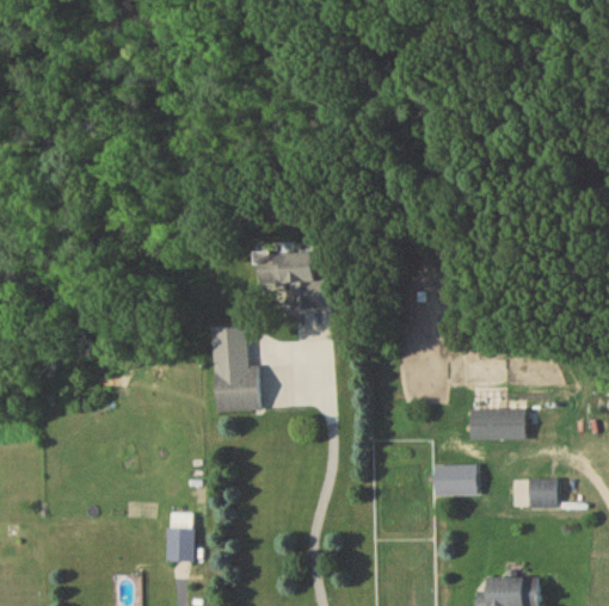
[(331,305),(331,276),(315,277),(315,251),(259,252),(260,284),(293,284),(293,307),(331,305)]
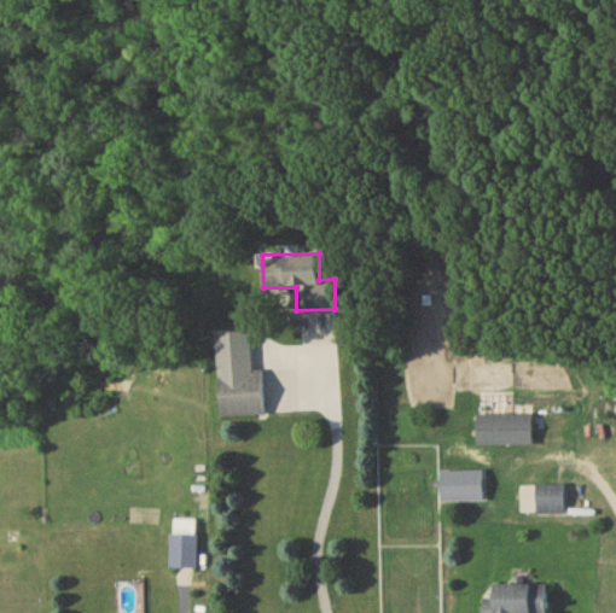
[(219,371),(219,415),(263,414),(262,369),(219,371)]
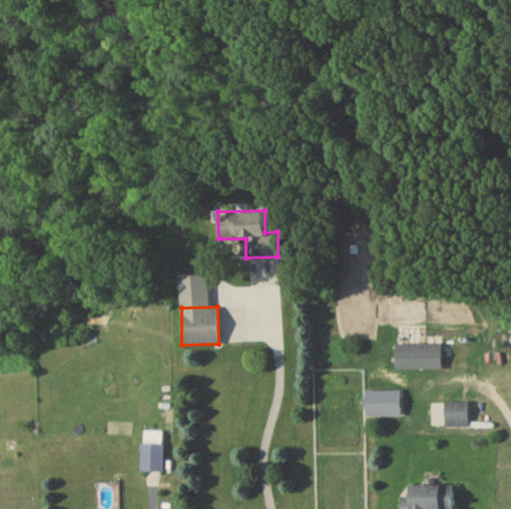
[(441,343),(394,343),(394,369),(441,369),(441,343)]
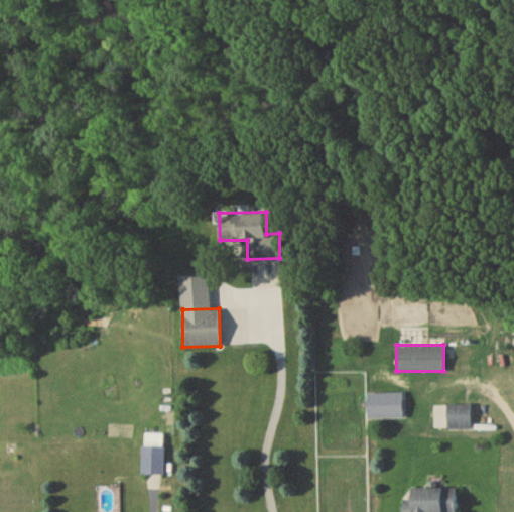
[(470,428),(470,403),(445,403),(445,428),(470,428)]
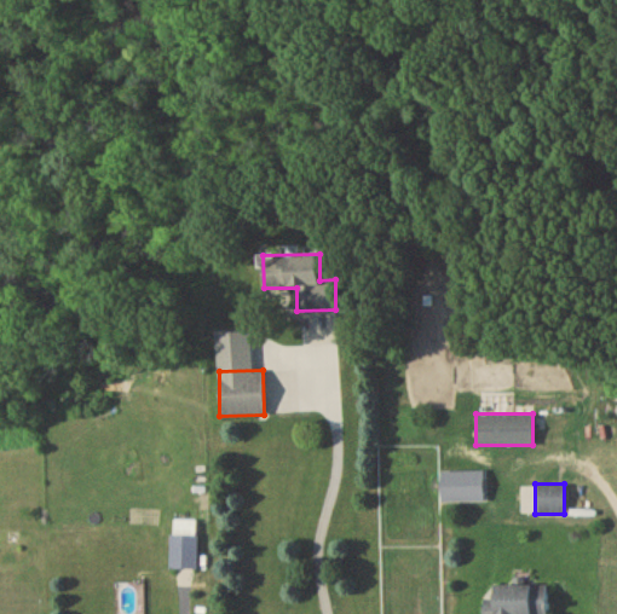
[(171,568),(196,568),(196,520),(171,520),(171,568)]
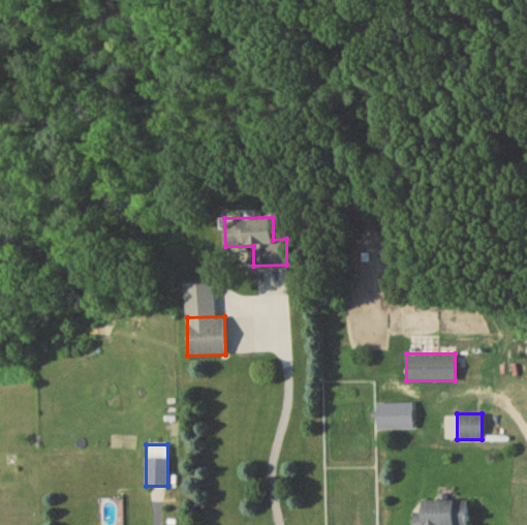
[(412,524),(466,524),(467,499),(423,499),(423,513),(412,513),(412,524)]
